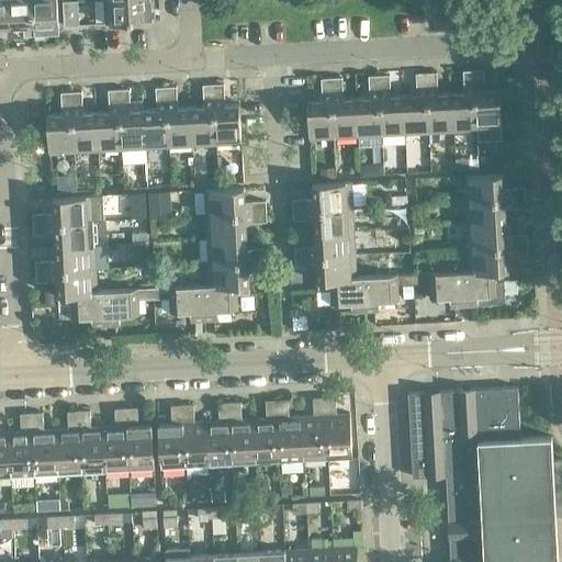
[(9,0),(0,0),(0,29),(10,29),(9,0)]
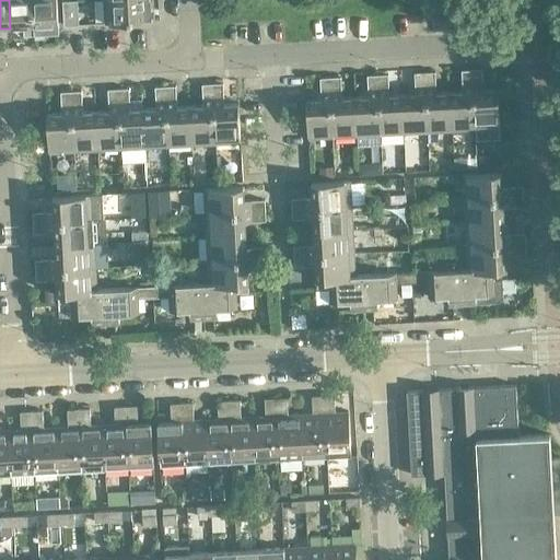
[(32,0),(9,0),(10,28),(23,27),(24,35),(34,35),(32,0)]
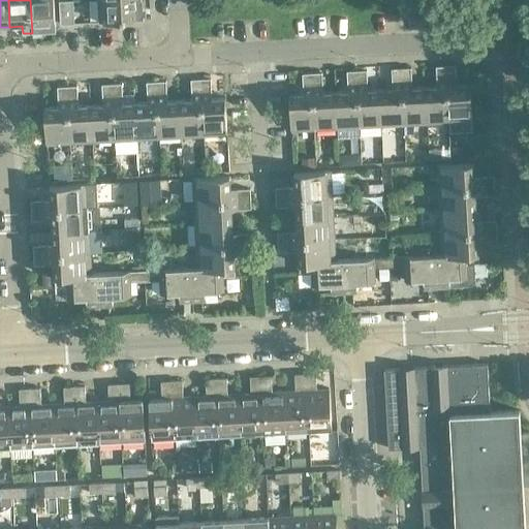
[(54,0),(30,0),(32,33),(42,32),(42,25),(56,24),(54,0)]
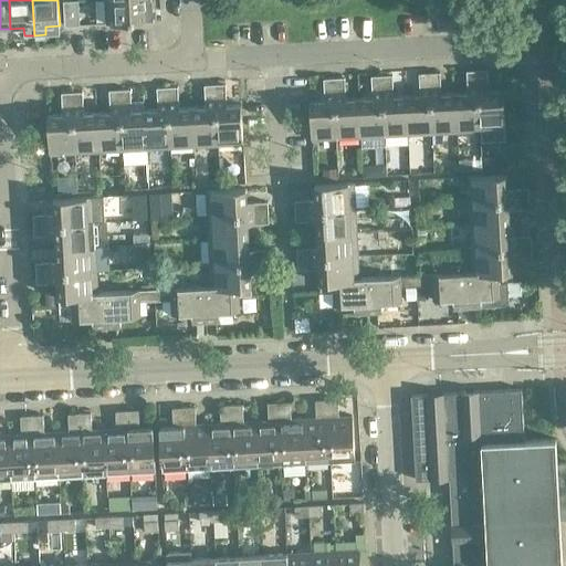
[(154,9),(152,9),(150,0),(105,0),(107,22),(154,21),(154,9)]
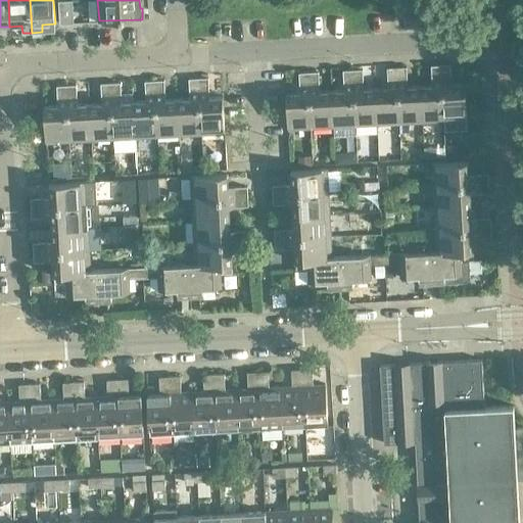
[(74,3),(58,4),(60,24),(75,22),(74,3)]
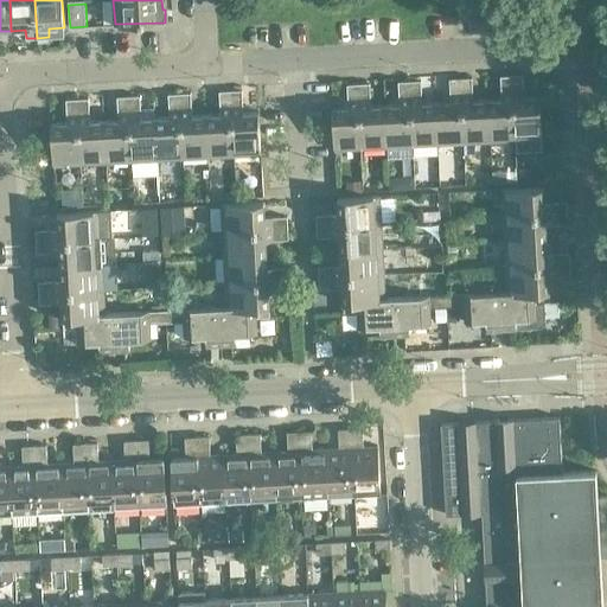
[(523,74),(511,75),(516,139),(542,138),(540,96),(524,96),(523,74)]
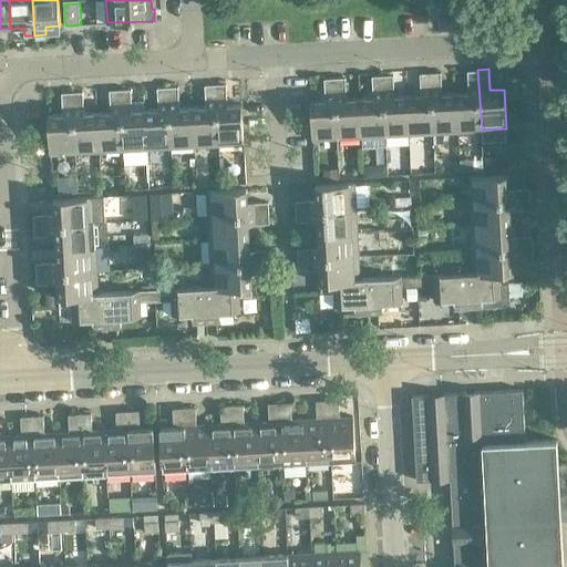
[(468,92),(455,92),(457,132),(482,130),(477,70),(467,70),(468,92)]
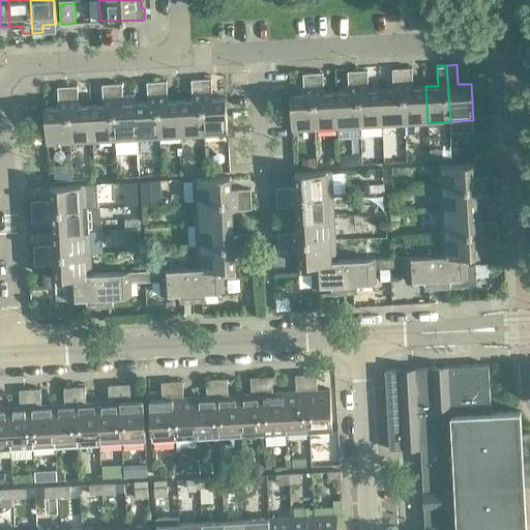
[(393,88),(381,89),(383,125),(405,124),(402,67),(392,68),(393,88)]
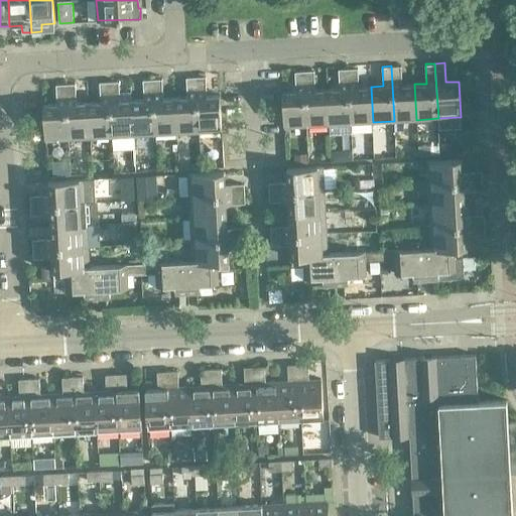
[(401,66),(391,66),(394,121),(416,120),(414,84),(402,85),(401,66)]
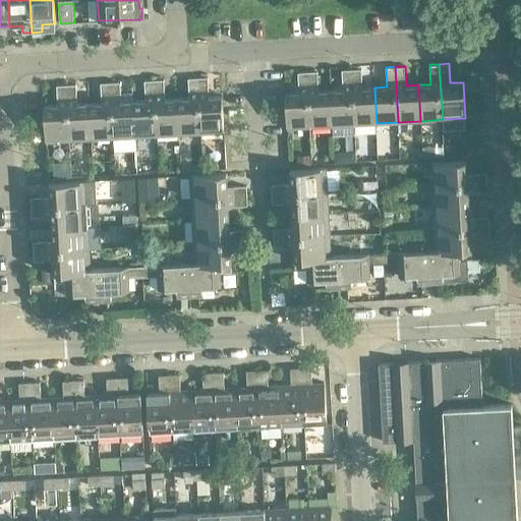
[(361,68),(351,69),(354,124),(377,123),(374,88),(362,88),(361,68)]
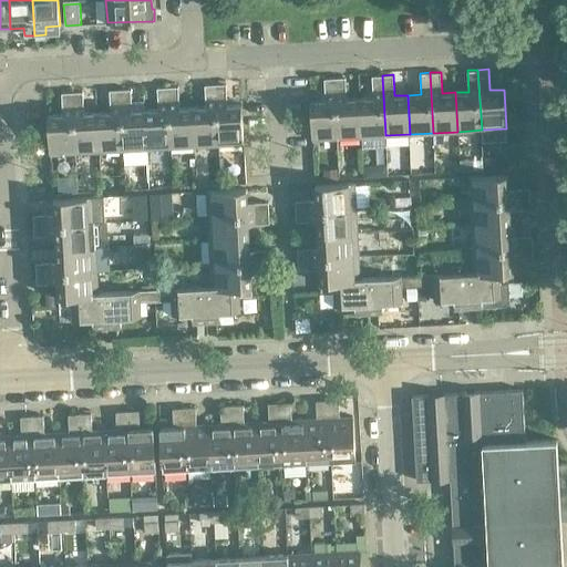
[(373,96),(359,98),(361,136),(385,135),(382,75),(372,75),(373,96)]
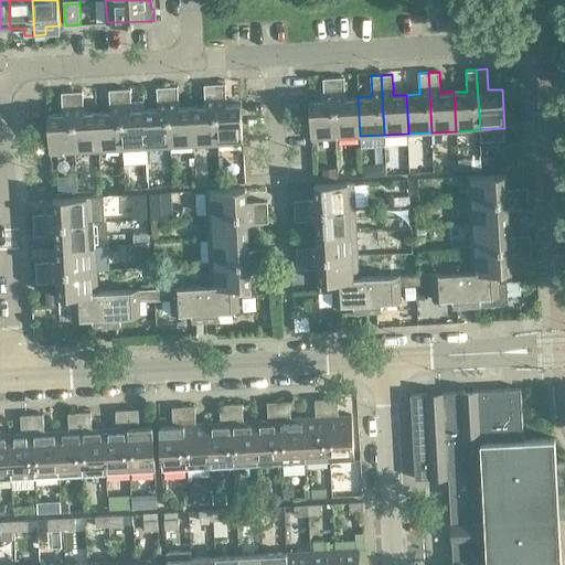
[(344,76),(333,77),(337,138),(360,136),(358,97),(345,98),(344,76)]
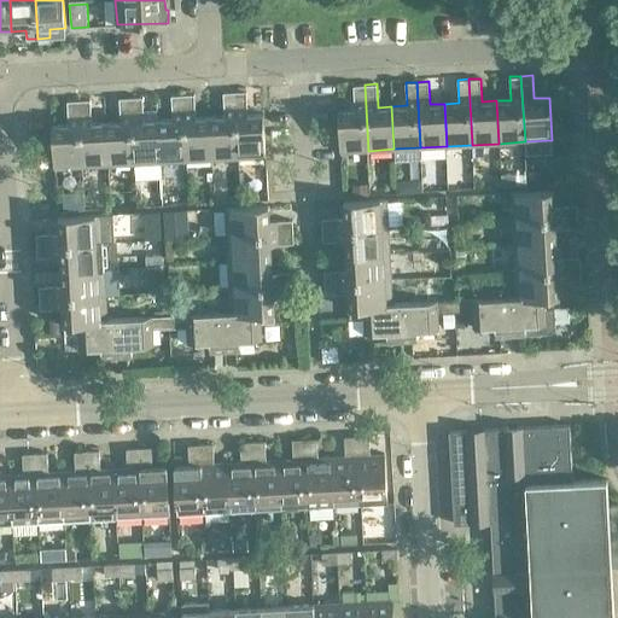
[(354,109),(338,109),(340,152),(368,151),(365,85),(353,85),(354,109)]
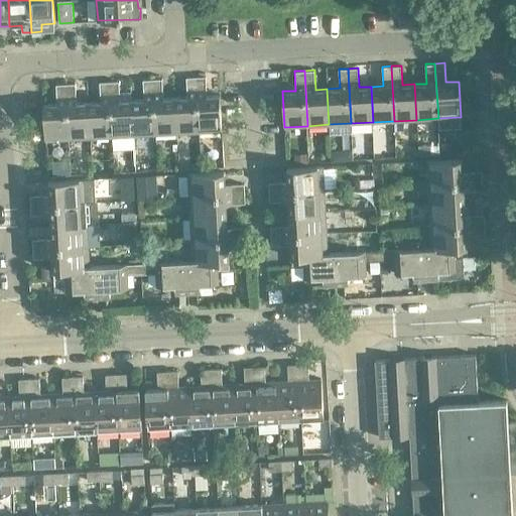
[(206,76),(197,77),(199,131),(222,130),(220,95),(207,96),(206,76)]
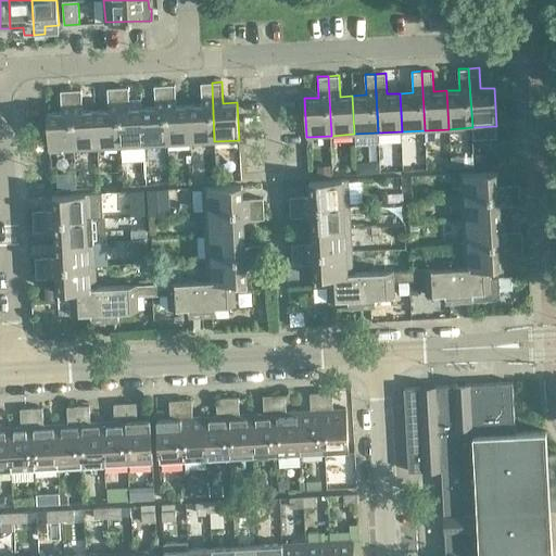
[(202,104),(189,104),(191,143),(214,141),(212,83),(201,83),(202,104)]
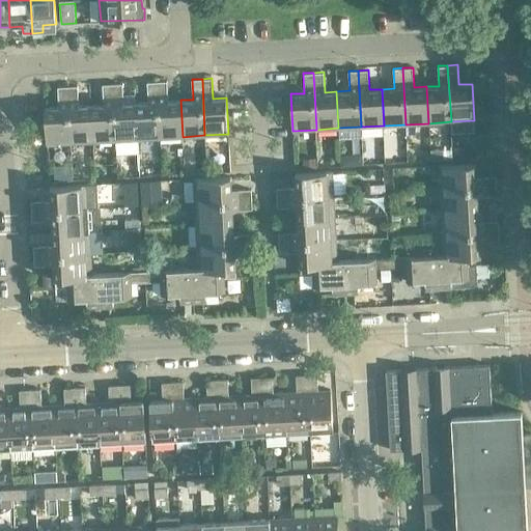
[(148,102),(136,103),(138,139),(160,138),(157,81),(146,82),(148,102)]
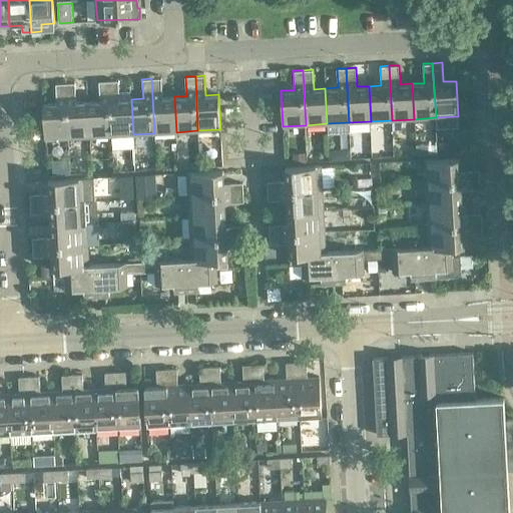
[(161,78),(151,78),(154,133),(176,132),(174,96),(162,97),(161,78)]
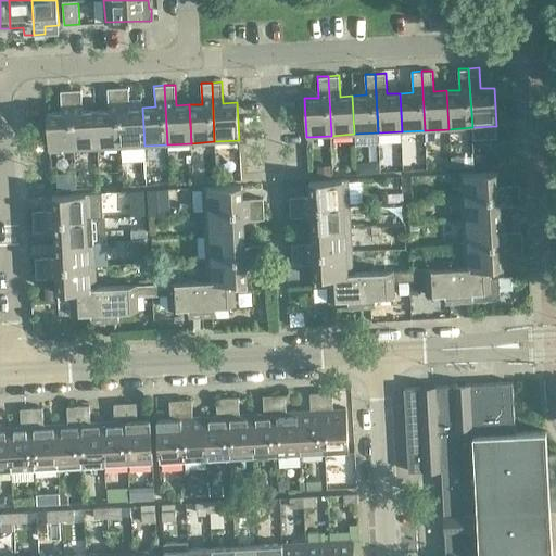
[(128,87),(117,88),(121,147),(144,146),(142,108),(129,108),(128,87)]
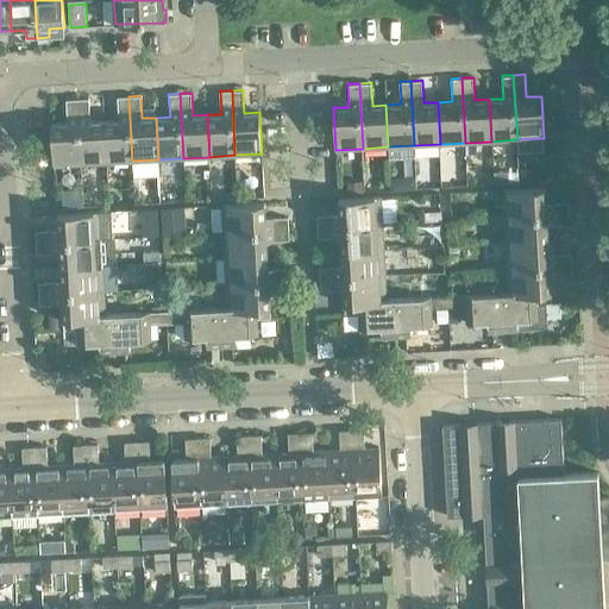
[(118,119),(104,120),(106,162),(132,161),(129,96),(117,96),(118,119)]
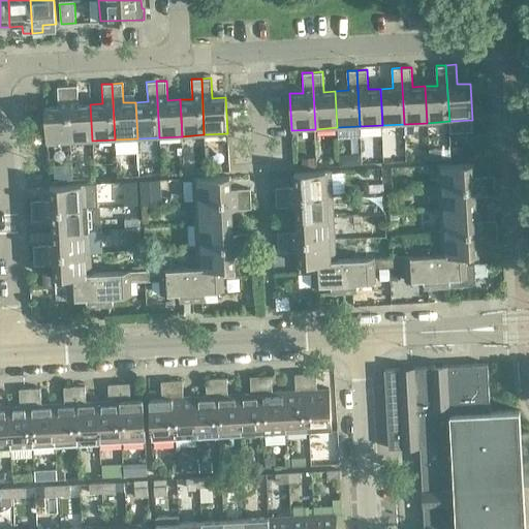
[(78,85),(67,86),(70,143),(92,141),(90,104),(79,105),(78,85)]
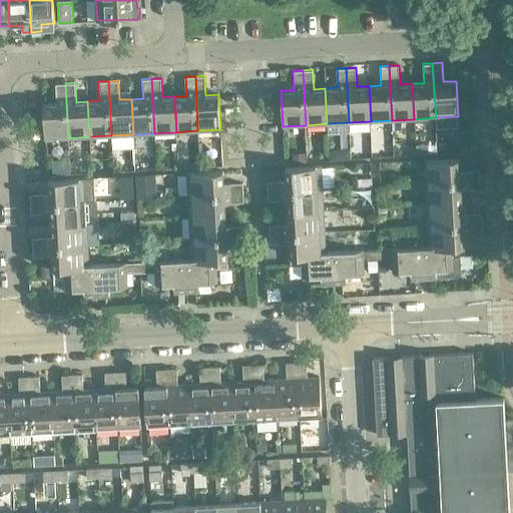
[(56,103),(43,103),(45,139),(68,138),(65,83),(55,83),(56,103)]
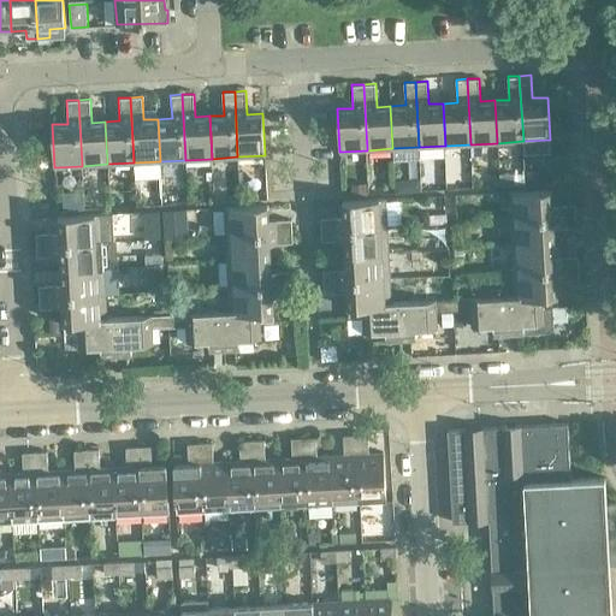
[(531,173),(550,172),(549,150),(529,152),(531,173)]
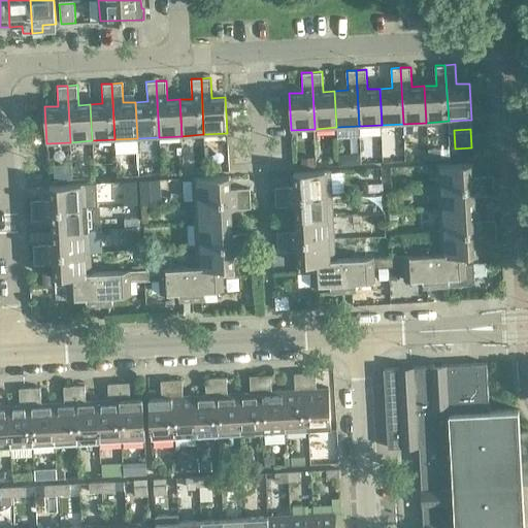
[(472,162),(436,164),(437,188),(494,185),(493,174),(473,175),(472,162)]
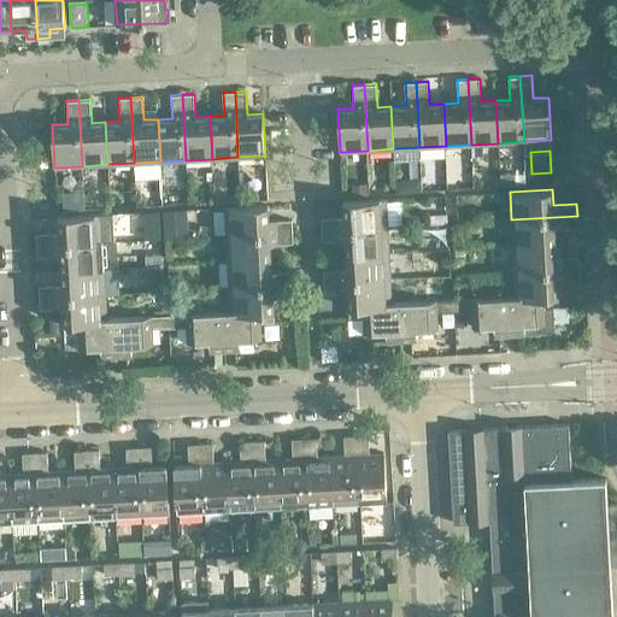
[(386,199),(342,200),(344,217),(321,218),(322,229),(387,225),(386,199)]
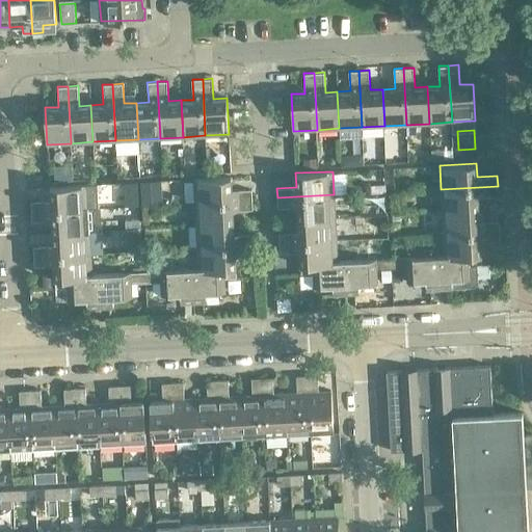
[(231,177),(194,179),(195,203),(253,200),(251,189),(232,190),(231,177)]
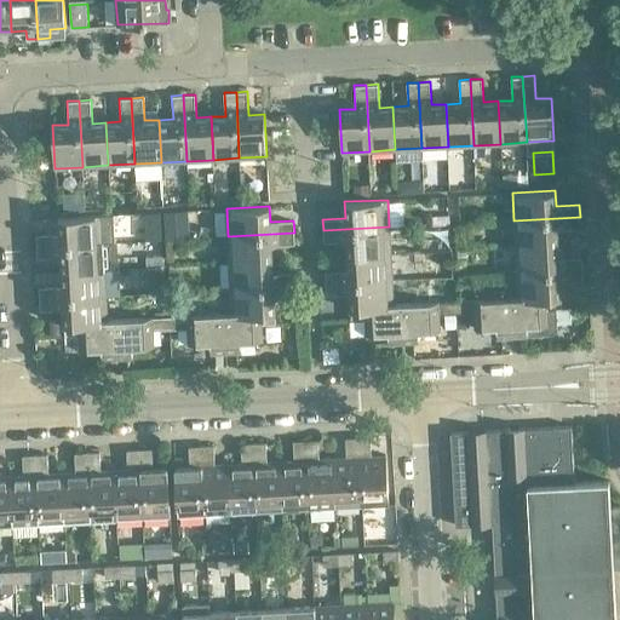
[(165,211),(147,211),(147,234),(164,235),(165,211)]
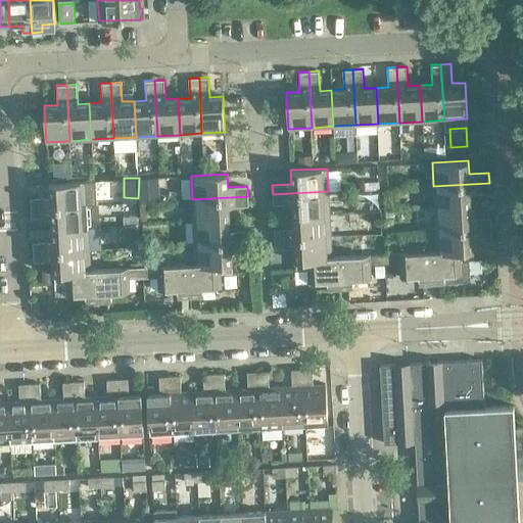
[(86,181),(49,183),(50,196),(31,197),(31,207),(87,204),(86,181)]
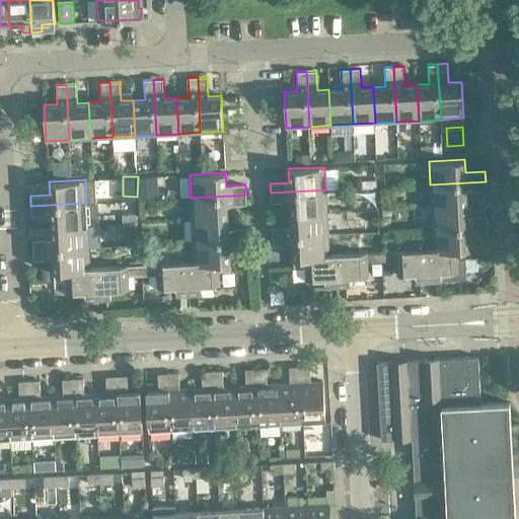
[(486,181),(430,184),(431,206),(467,204),(466,192),(486,191),(486,181)]
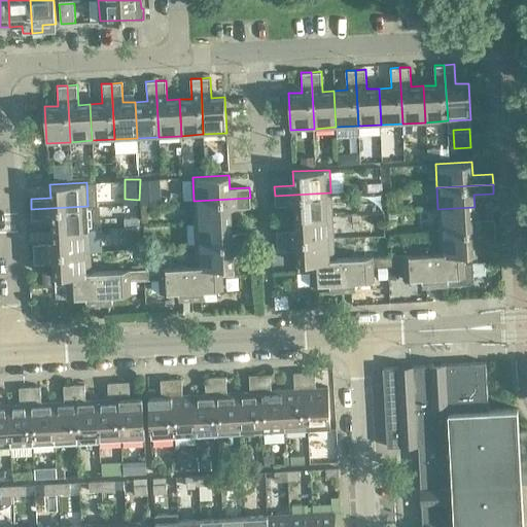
[(330,192),(275,196),(275,206),(294,205),(295,217),(331,215),(330,192)]
